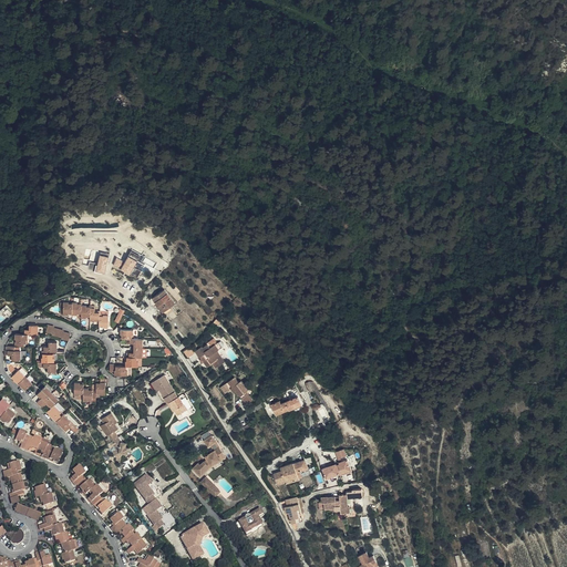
[(114,78),(122,83),(124,80),(116,74),(114,78)]
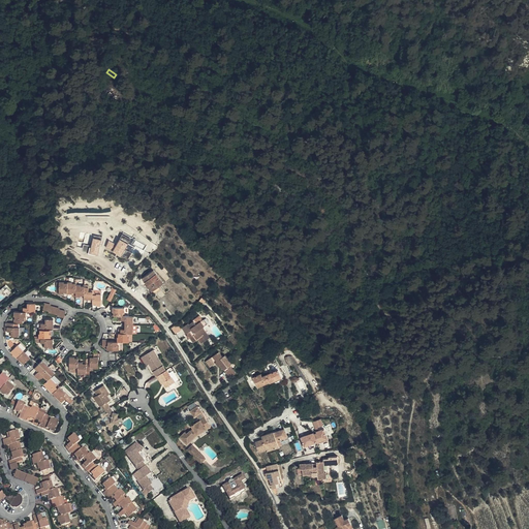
[(119,98),(110,92),(107,95),(117,101),(119,98)]
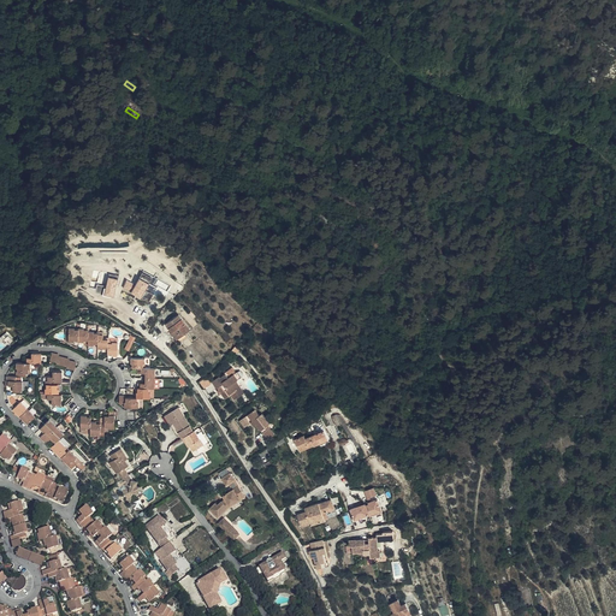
[(325,218),(318,214),(315,219),(325,225),(326,221),(324,220),(325,218)]
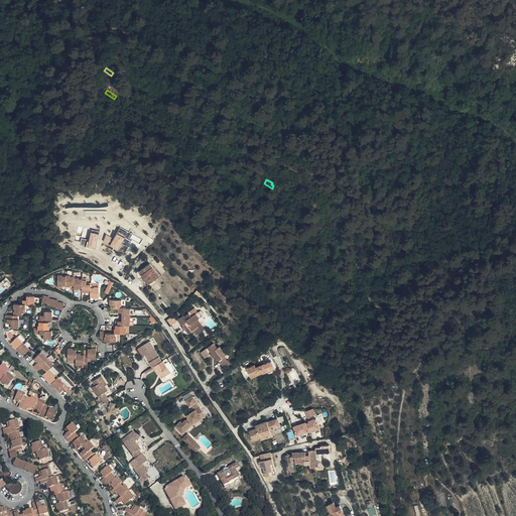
[(283,197),(286,190),(277,184),(274,190),(283,197)]
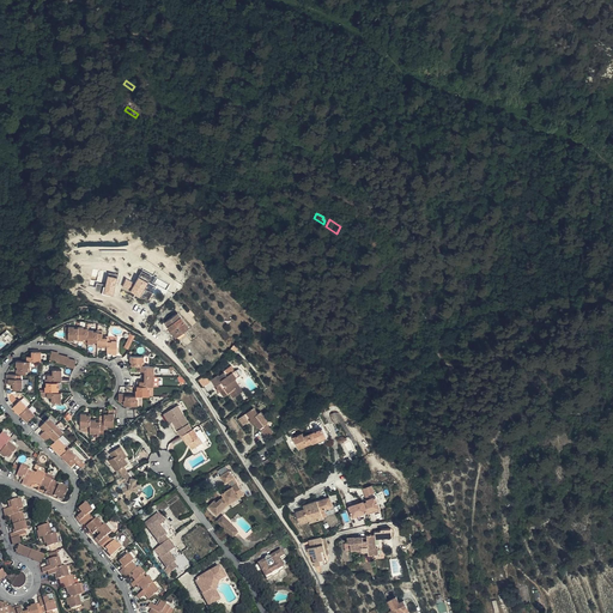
[(365,247),(371,252),(378,242),(371,238),(365,247)]
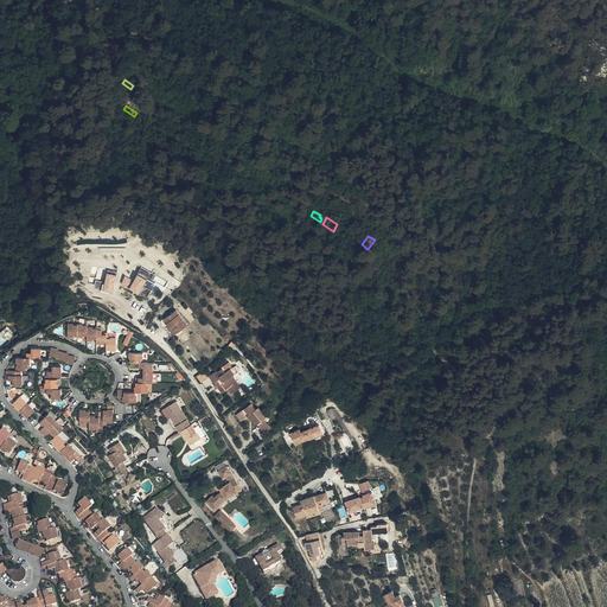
[(187,306),(185,308),(193,317),(196,314),(187,306)]
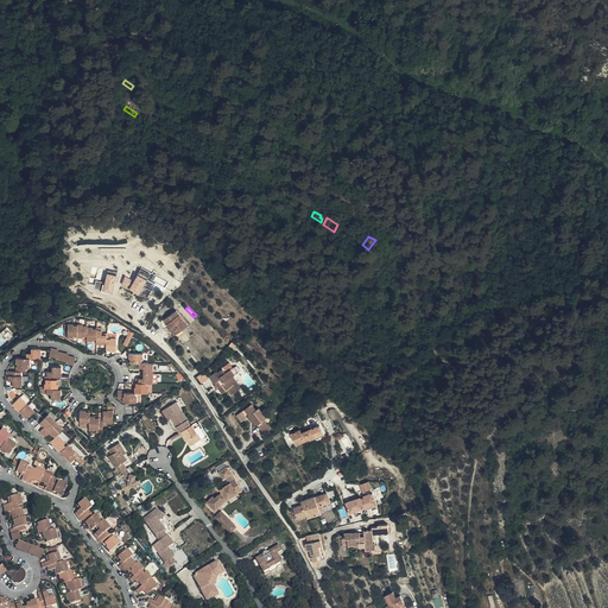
[(173,335),(177,333),(188,325),(176,310),(164,320),(170,328),(169,329),(173,335)]
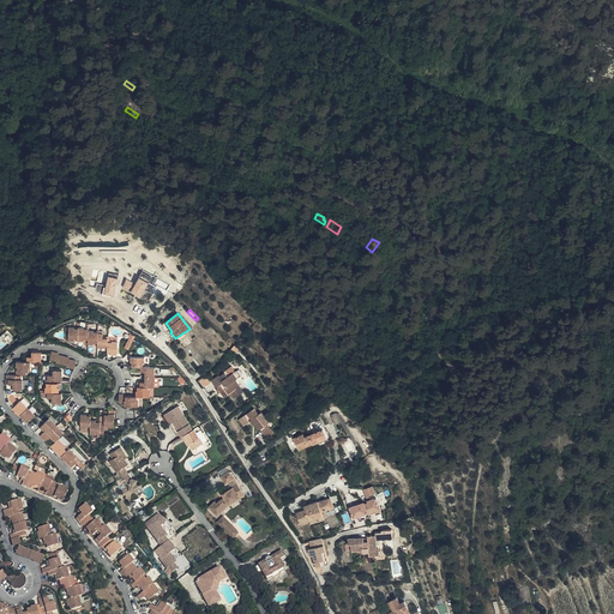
[(103,333),(98,332),(98,335),(95,335),(95,332),(89,332),(89,331),(85,331),(85,329),(79,329),(79,331),(76,330),(76,329),(70,327),(70,342),(76,342),(76,339),(79,339),(79,342),(85,342),(85,341),(89,341),(89,343),(89,345),(95,345),(95,343),(98,343),(98,345),(98,348),(108,348),(108,354),(113,354),(113,355),(119,355),(119,342),(113,342),(113,344),(109,344),(109,342),(109,339),(103,339),(103,337),(103,333)]
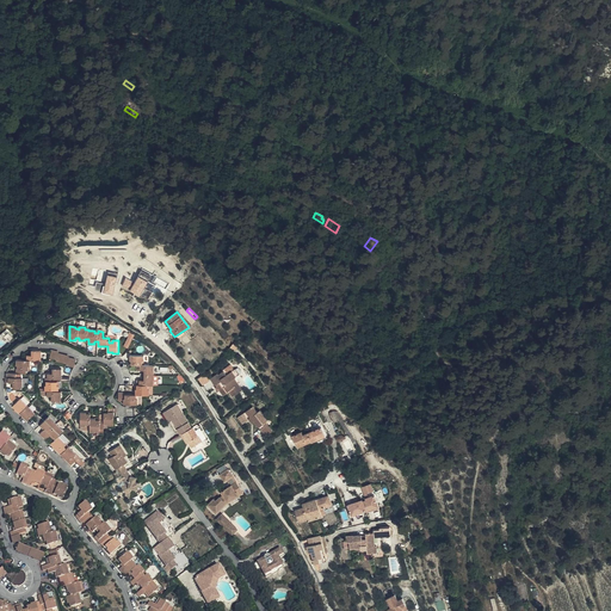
[(17,371),(17,375),(26,376),(26,370),(29,370),(29,366),(31,366),(31,362),(42,362),(42,351),(32,351),(32,357),(25,356),(25,362),(17,360),(17,366),(18,366),(18,371),(17,371)]
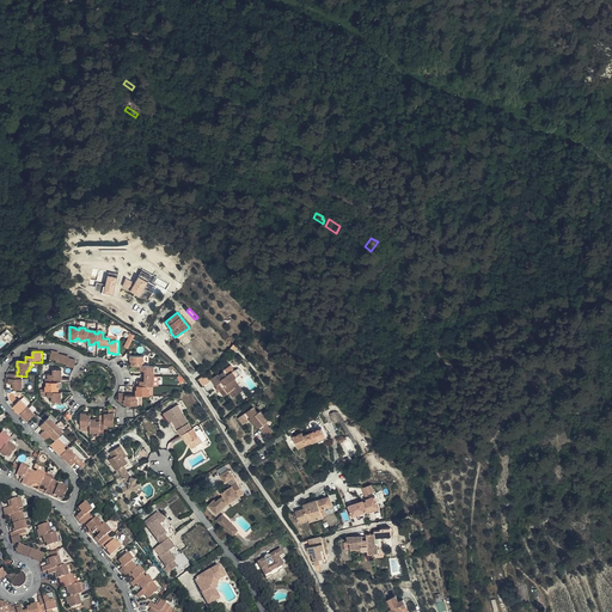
[(59,361),(60,355),(61,354),(53,352),(50,359),(59,361)]
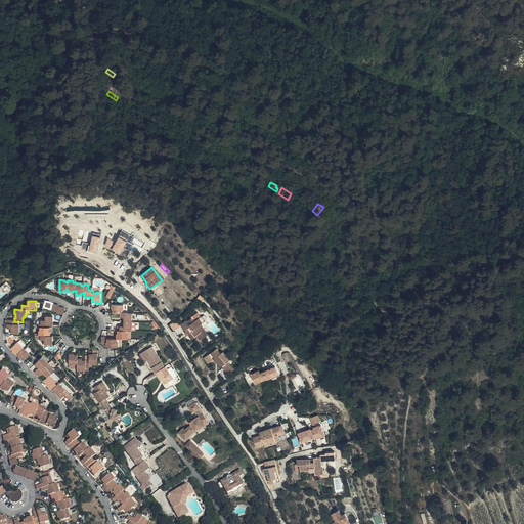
[(132,314),(124,314),(122,314),(122,310),(124,310),(124,305),(113,305),(112,310),(114,310),(114,314),(118,314),(118,318),(123,318),(124,318),(124,326),(123,326),(118,326),(118,332),(117,331),(117,340),(118,340),(128,340),(128,335),(127,335),(127,331),(128,332),(132,332),(132,314)]
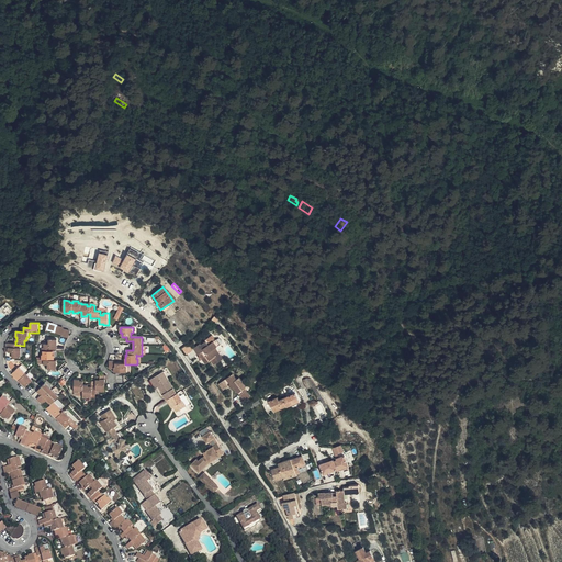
[(70,332),(63,329),(62,335),(60,337),(68,339),(70,332)]
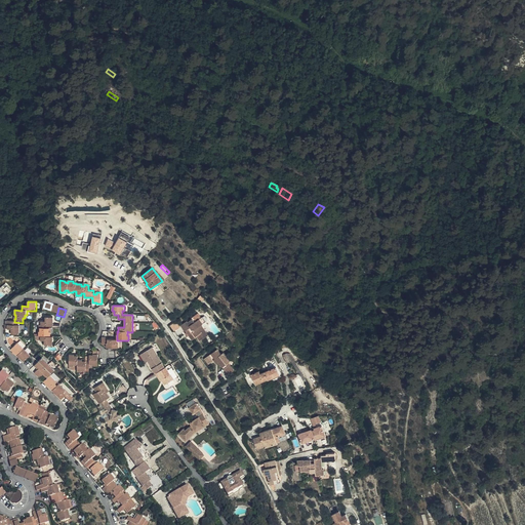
[(187,330),(187,331),(189,334),(192,339),(197,335),(201,340),(208,334),(201,324),(205,321),(202,316),(195,321),(192,318),(188,321),(187,320),(180,324),(185,330),(186,329),(187,330)]
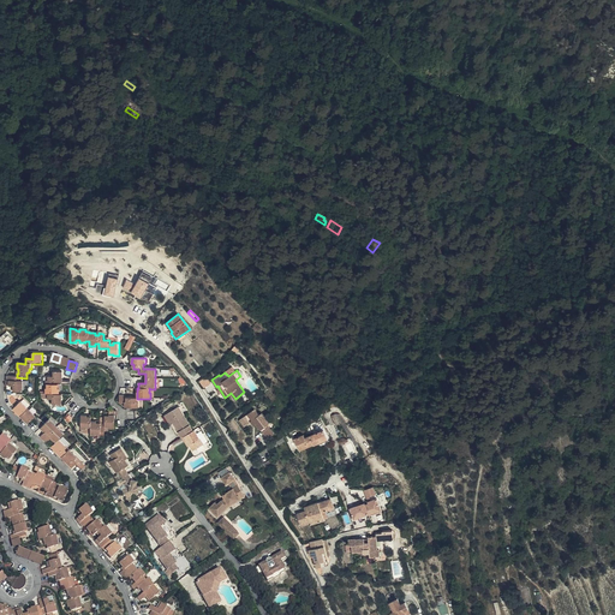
[(46,382),(52,382),(63,383),(63,372),(54,372),(54,377),(52,377),(46,377),(46,382)]
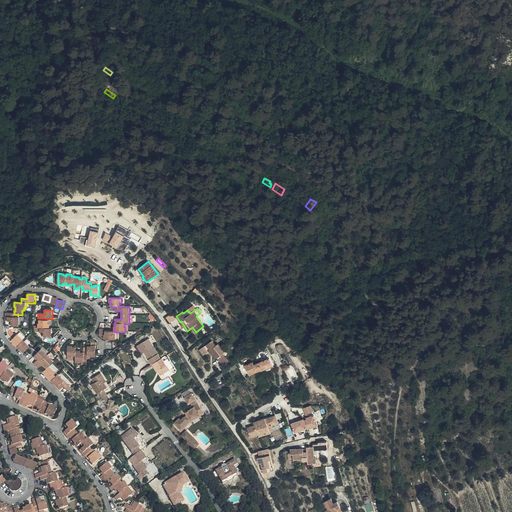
[(14,317),(14,314),(6,314),(6,322),(10,322),(11,322),(11,326),(19,326),(19,317),(14,317)]
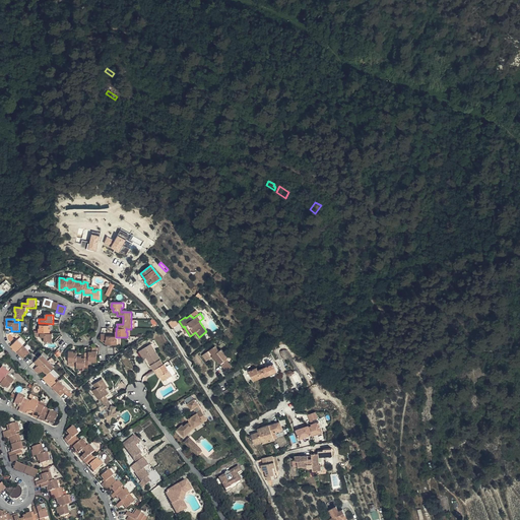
[(51,334),(51,329),(49,329),(49,326),(44,326),(41,326),(41,330),(39,330),(39,338),(44,338),(45,338),(45,342),(53,342),(53,334),(51,334)]
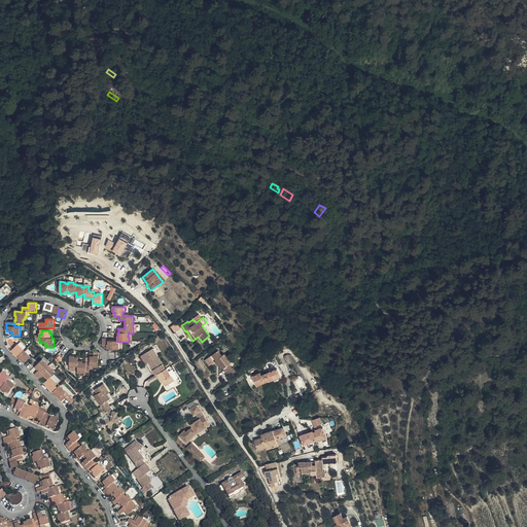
[(117,345),(117,342),(108,341),(108,343),(108,345),(106,345),(106,343),(106,339),(103,339),(103,346),(107,347),(107,349),(118,350),(118,345),(117,345)]
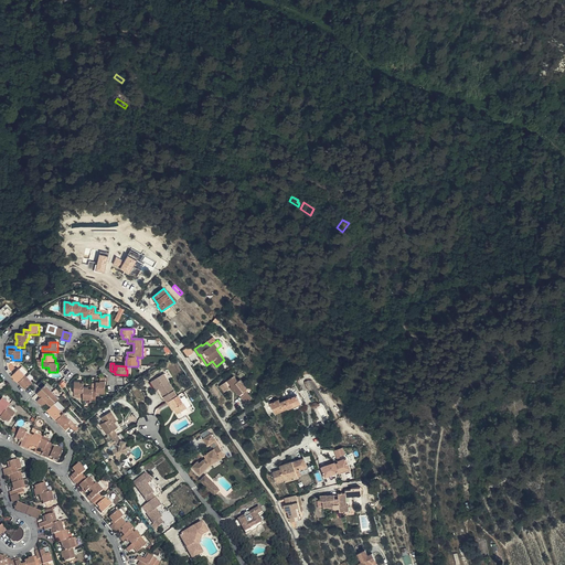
[(25,391),(30,385),(32,383),(25,376),(19,370),(11,376),(25,391)]
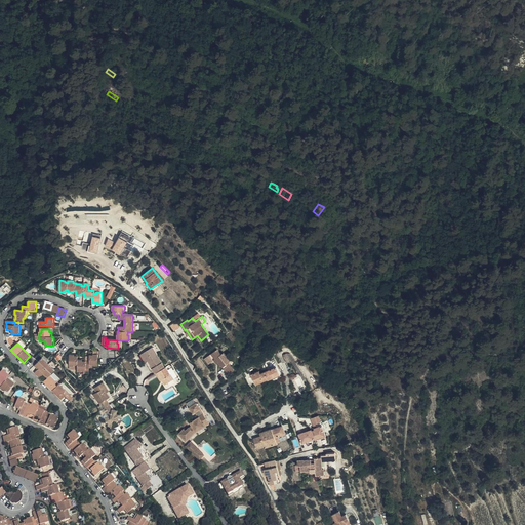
[(217,348),(207,356),(210,362),(214,359),(216,362),(219,361),(221,363),(229,373),(235,369),(229,361),(230,360),(224,352),(221,354),(217,348)]
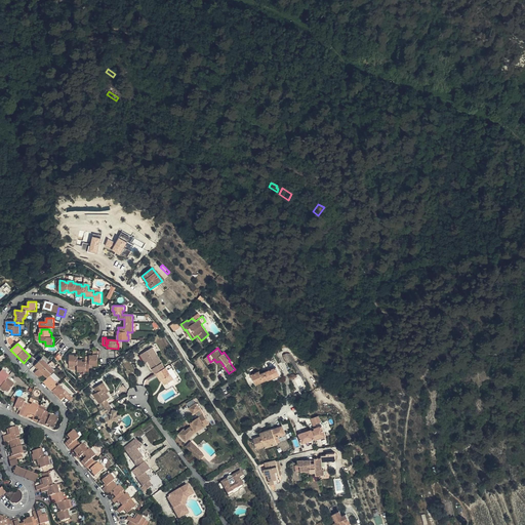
[(93,365),(93,366),(97,366),(97,356),(101,355),(101,351),(99,351),(94,351),(93,354),(93,356),(92,356),(90,356),(89,361),(86,361),(86,362),(82,362),(82,361),(78,361),(78,357),(74,357),(74,356),(70,356),(70,367),(74,367),(74,366),(78,366),(78,367),(78,372),(82,372),(82,371),(86,371),(86,369),(89,369),(89,366),(89,365),(93,365)]
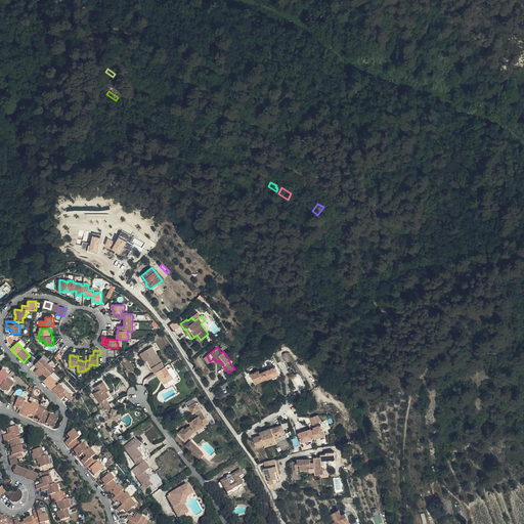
[(146,366),(155,377),(157,376),(163,383),(166,388),(174,382),(165,369),(163,370),(149,353),(141,359),(146,366)]
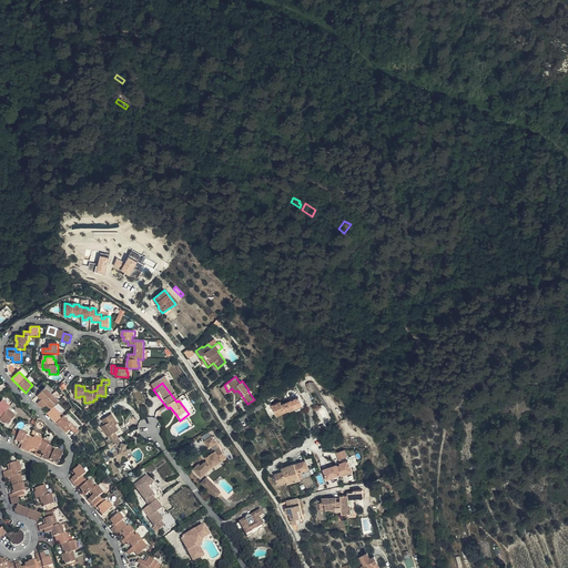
[(69,425),(70,423),(64,416),(62,418),(59,416),(61,414),(54,406),(59,402),(46,387),(39,395),(42,399),(41,401),(38,404),(43,411),(47,406),(49,405),(52,408),(51,409),(47,414),(57,423),(66,433),(70,429),(71,428),(69,425)]
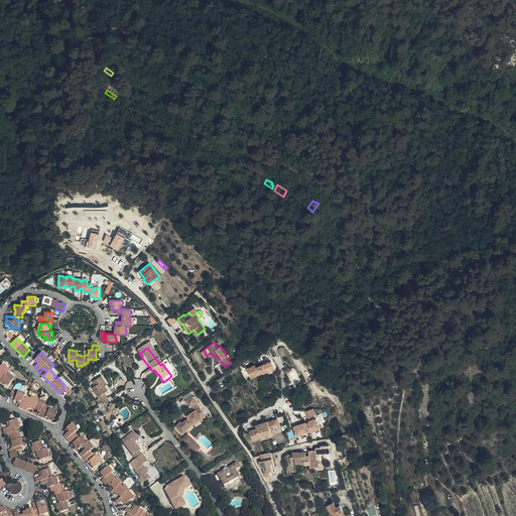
[(264,375),(265,377),(278,371),(270,353),(257,359),(260,366),(263,373),(264,375)]
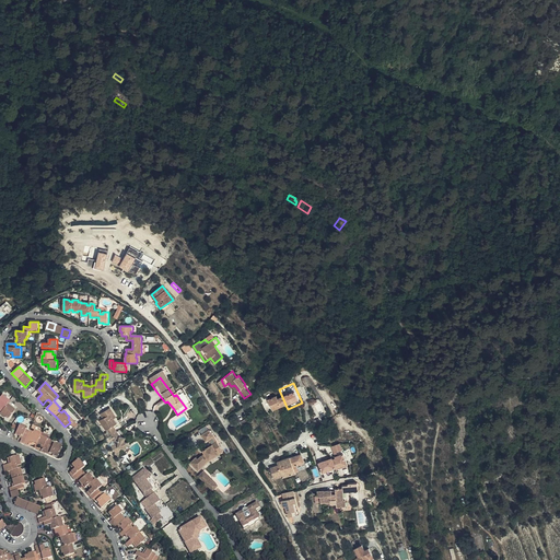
[(0,398),(0,407),(3,410),(2,411),(1,412),(6,416),(9,418),(15,410),(8,404),(10,403),(2,396),(0,398)]
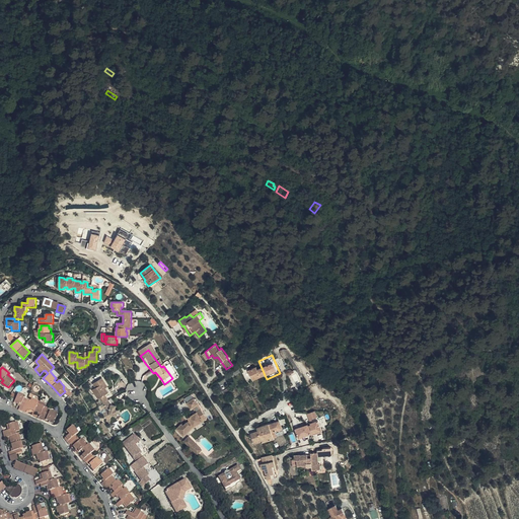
[(253,379),(265,375),(262,368),(257,369),(255,367),(248,370),(250,375),(251,375),(253,379)]
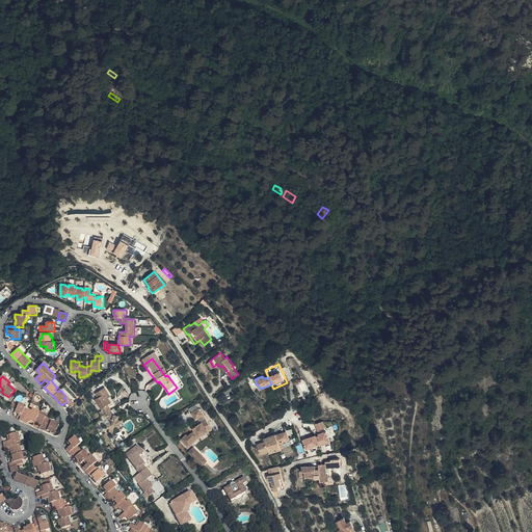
[(108,407),(111,405),(109,401),(107,398),(110,396),(106,390),(94,399),(96,403),(92,405),(99,415),(108,407)]
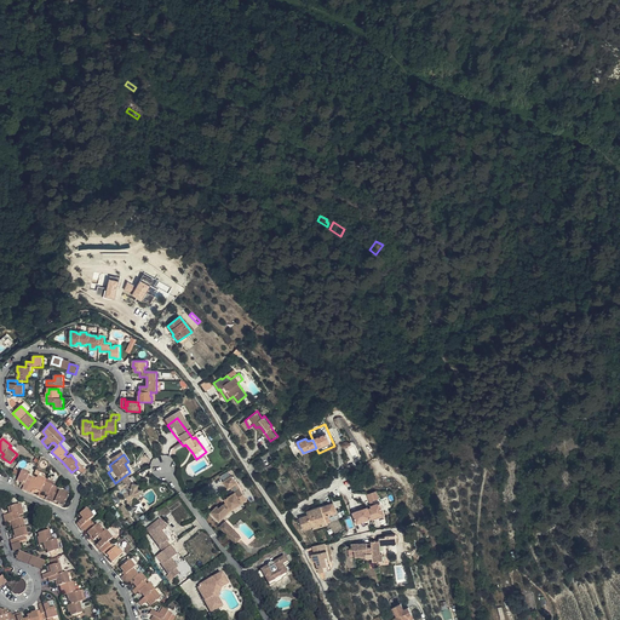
[(76,469),(81,475),(86,471),(76,461),(75,464),(78,468),(76,469)]
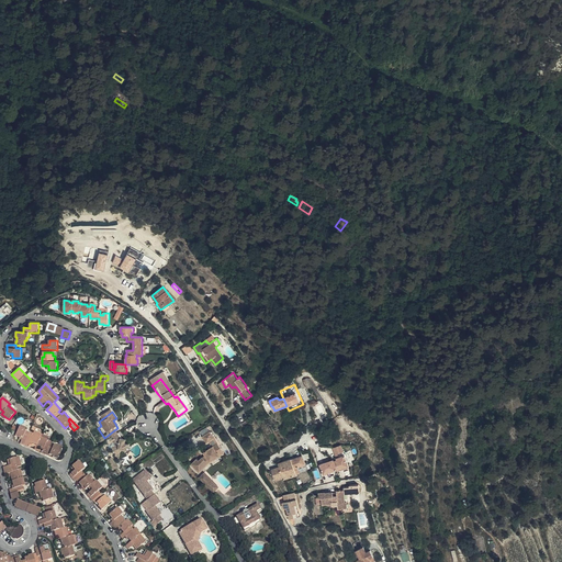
[(119,437),(124,433),(127,430),(128,429),(124,424),(117,428),(114,430),(119,437)]
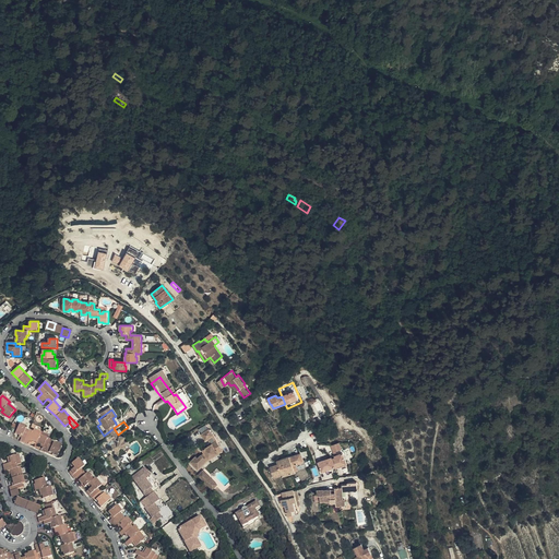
[(15,433),(20,436),(22,437),(22,438),(21,441),(27,444),(30,441),(30,440),(33,441),(42,445),(44,447),(43,448),(42,451),(49,454),(49,452),(54,454),(52,455),(58,458),(62,445),(55,442),(52,447),(49,444),(51,440),(47,439),(48,437),(34,430),(33,432),(26,429),(27,427),(20,424),(15,433)]
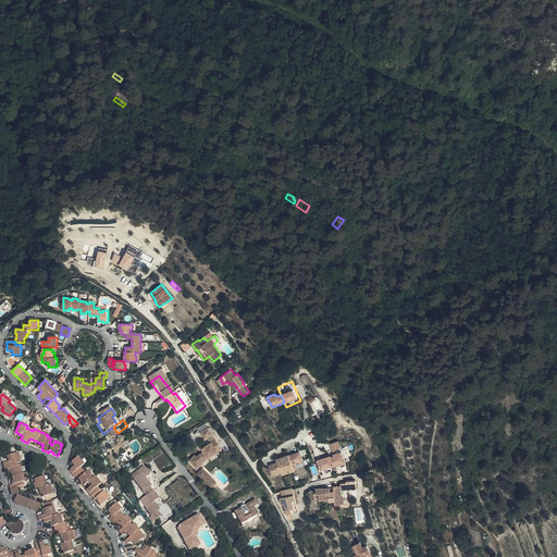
[(208,438),(214,434),(210,428),(201,433),(206,440),(208,438)]
